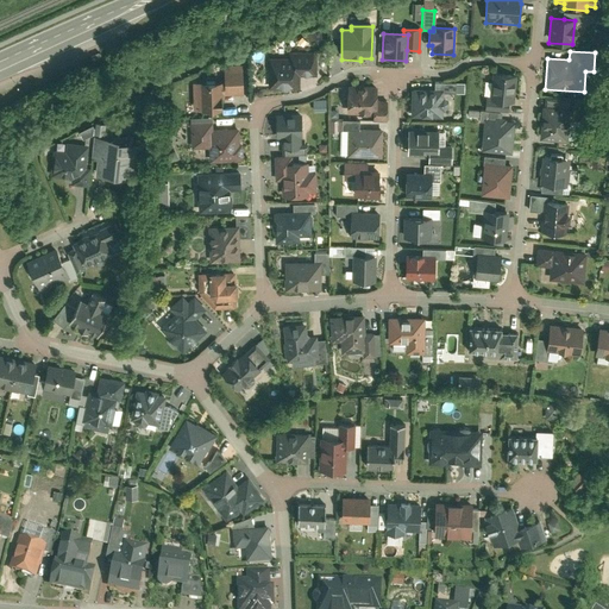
[(288,60),(268,58),(268,88),(299,88),(299,76),(314,76),(314,52),(288,52),(288,60)]
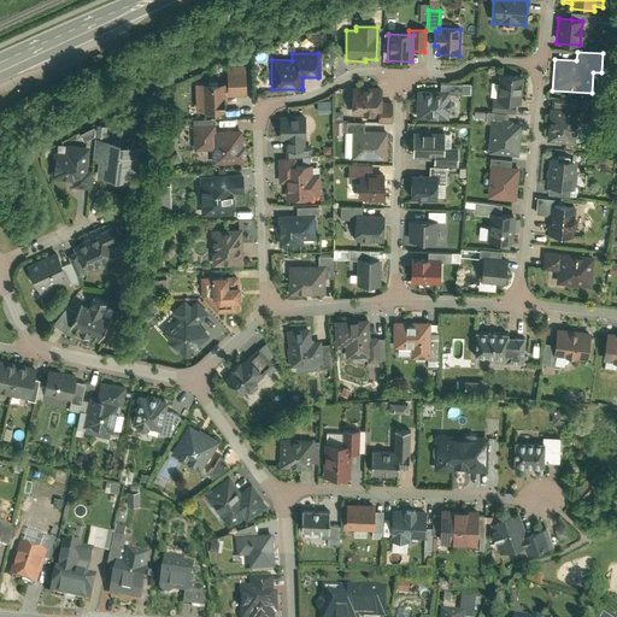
[(227,84),(228,98),(246,98),(245,66),(231,66),(231,71),(227,71),(227,84)]
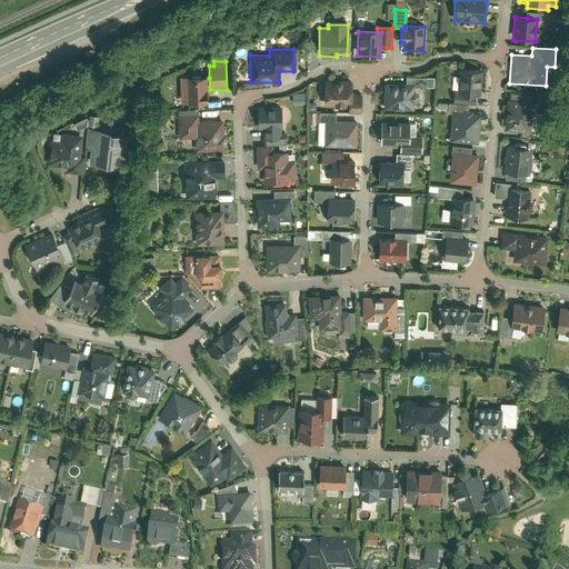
[(480,96),(481,70),(460,69),(458,92),(455,92),(453,103),(469,105),(473,105),(475,96),(480,96)]
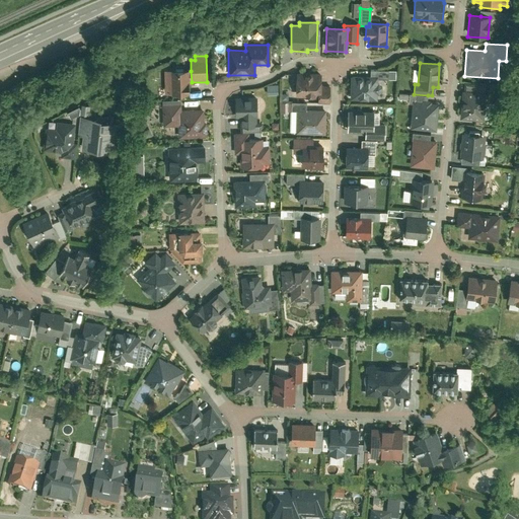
[(370,77),(377,77),(377,79),(389,79),(389,71),(370,70),(370,77)]
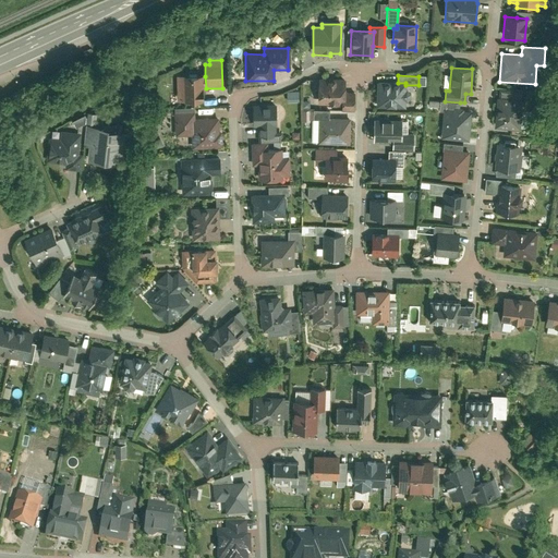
[(205,76),(177,76),(177,101),(203,101),(203,88),(206,88),(205,76)]
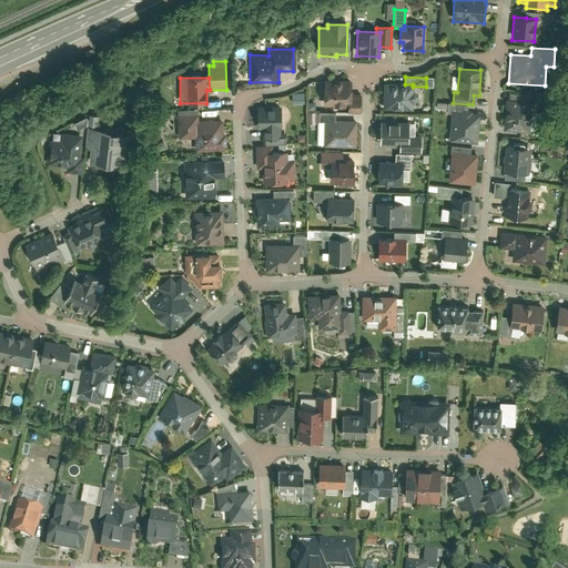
[(351,81),(324,81),(324,107),(347,107),(351,107),(351,94),(351,81)]
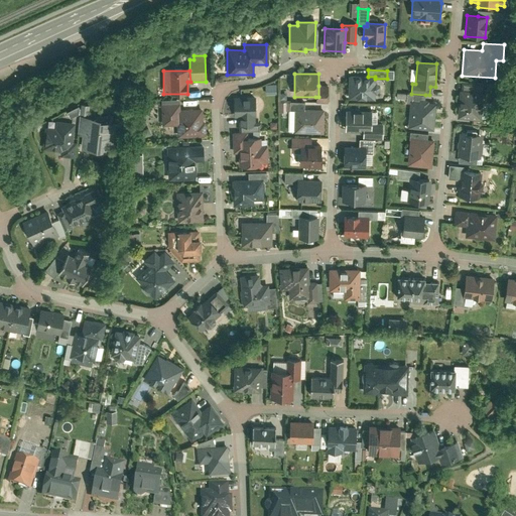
[(348,76),(348,99),(374,100),(374,93),(377,93),(377,82),(375,82),(375,79),(375,77),(368,77),(348,76)]
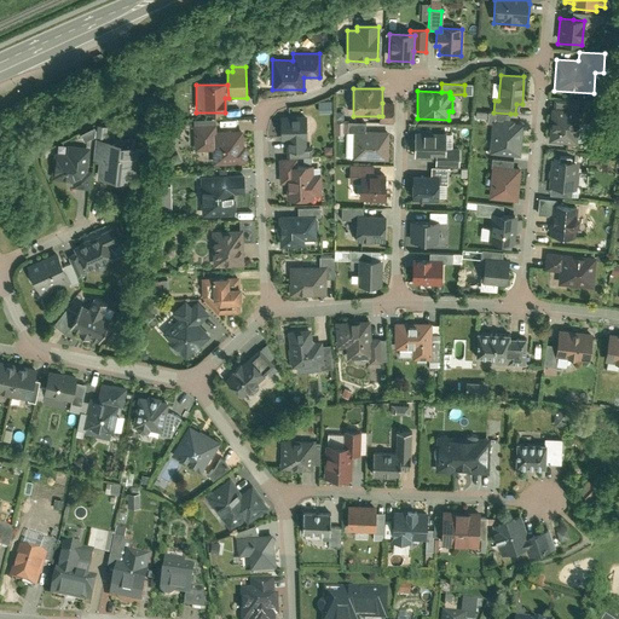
[(553,108),(577,110),(578,100),(553,98),(553,108)]
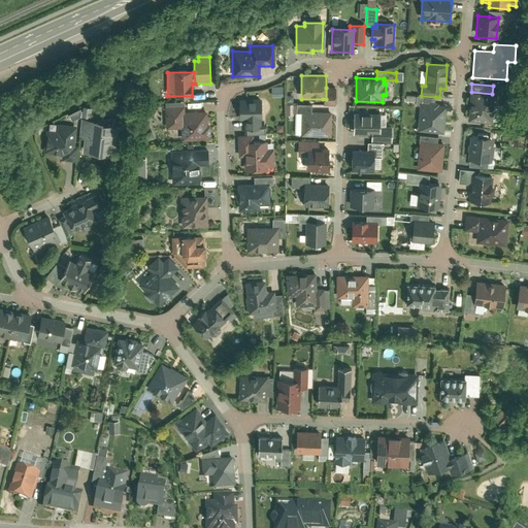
[(270,86),(270,94),(281,95),(281,86),(270,86)]
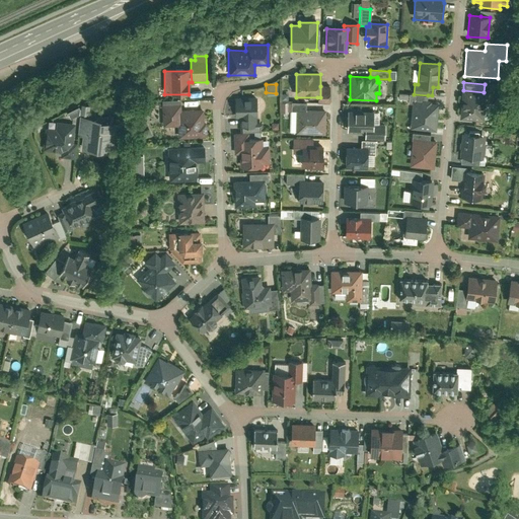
[(329,86),(320,86),(320,97),(317,97),(317,104),(329,104),(329,86)]
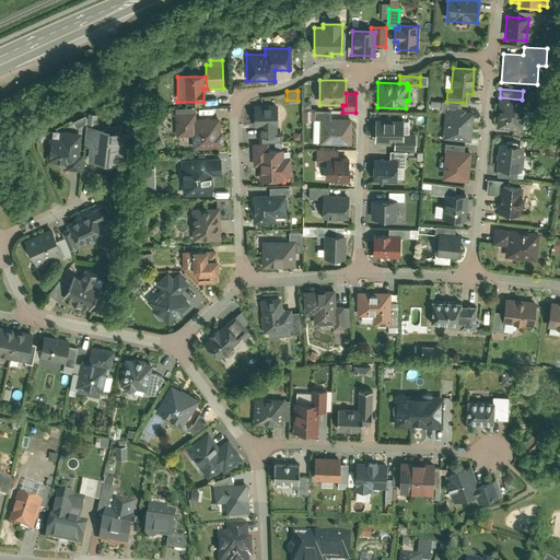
[(499,97),(496,129),(523,131),(525,100),(522,100),(500,97),(499,97)]
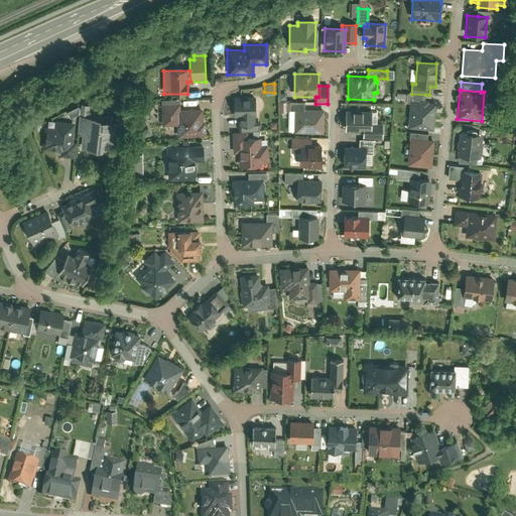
[(424,101),(425,95),(411,94),(406,94),(406,104),(410,104),(410,102),(419,103),(420,100),(424,101)]
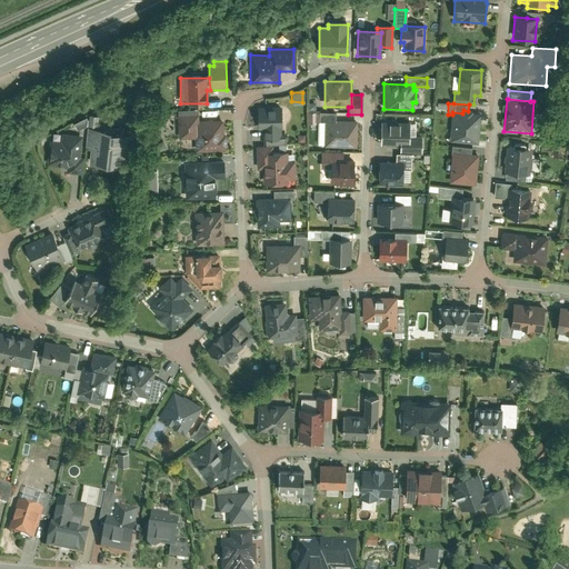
[(281,108),(258,108),(258,129),(265,129),(265,139),(280,139),(280,129),(281,129),(281,108)]
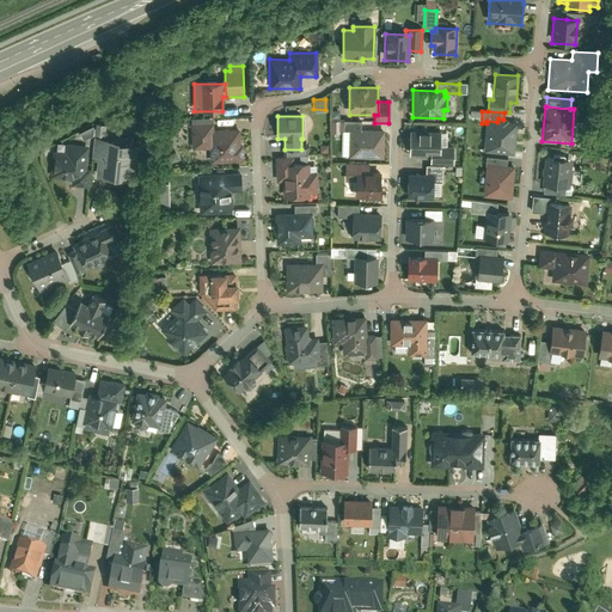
[(497,122),(487,121),(487,123),(484,152),(514,154),(516,123),(509,123),(509,120),(503,120),(499,118),(497,122)]
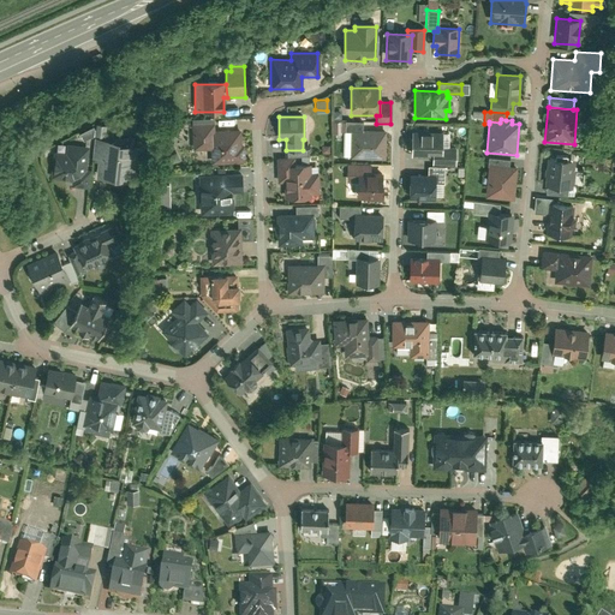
[(342,132),(342,124),(332,124),(332,135),(341,135),(341,132),(342,132)]
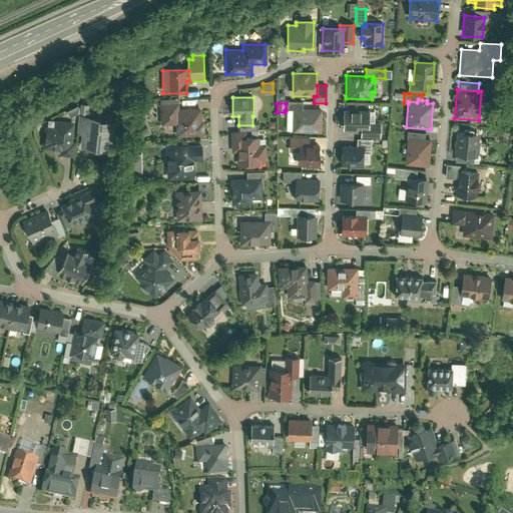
[(176,125),(176,137),(202,136),(201,135),(204,134),(203,121),(201,121),(200,108),(177,109),(177,104),(161,105),(162,125),(176,125)]
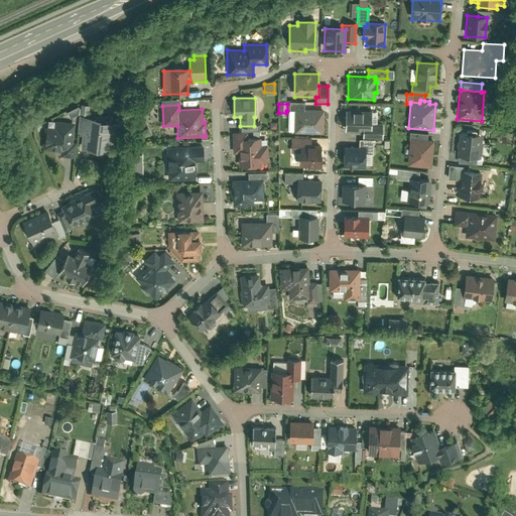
[(363,129),(371,129),(371,122),(371,111),(347,110),(346,132),(363,132),(363,129)]
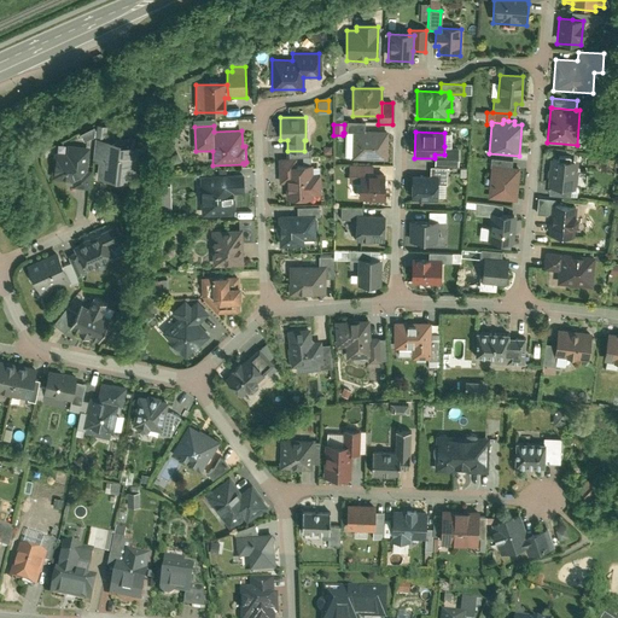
[(388,161),(388,133),(365,133),(353,133),(353,161),(388,161)]
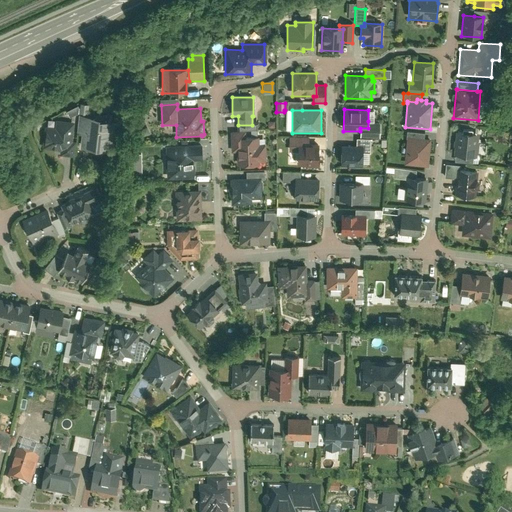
[(104,115),(82,114),(81,132),(85,132),(84,146),(116,149),(118,119),(103,118),(104,115)]
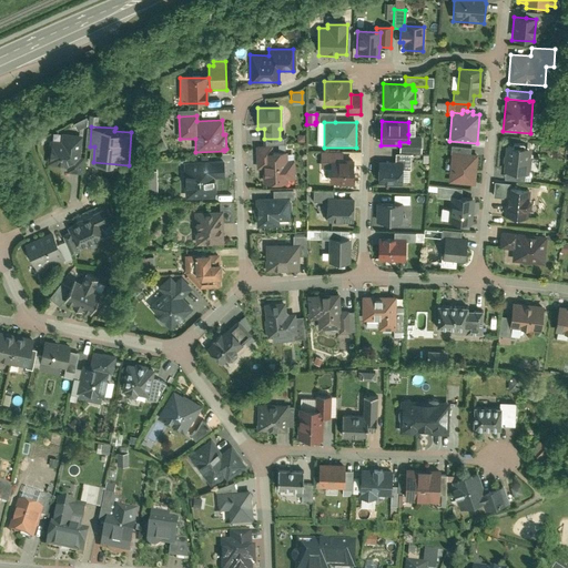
[(84,154),(87,133),(67,132),(66,138),(54,137),(52,163),(71,164),(71,170),(87,171),(88,154),(84,154)]
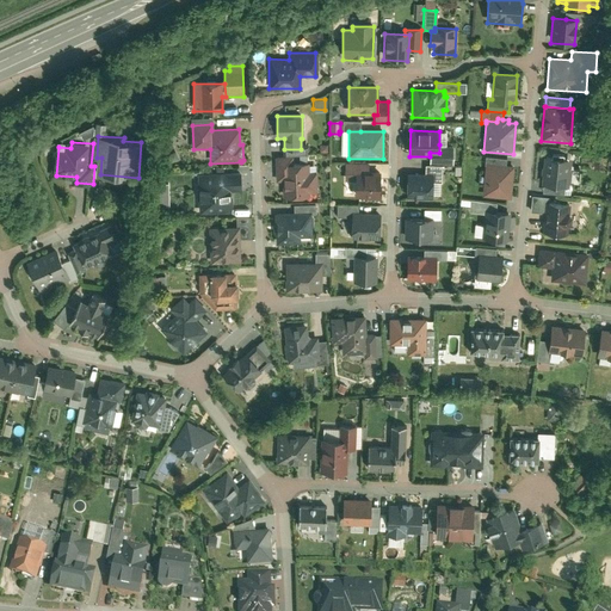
[(430,156),(430,166),(442,167),(454,167),(454,144),(439,144),(439,153),(430,153),(430,156)]
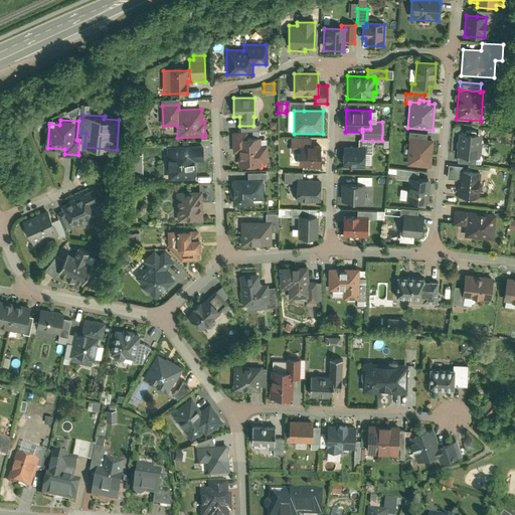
[(245,133),(232,133),(232,153),(238,153),(238,167),(262,166),(262,163),(267,163),(267,146),(261,146),(261,138),(245,138),(245,133)]
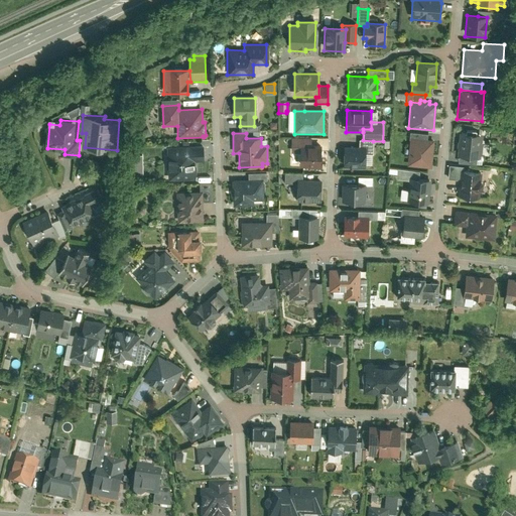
[(481,135),(459,133),(458,156),(460,156),(476,157),(480,157),(481,135)]
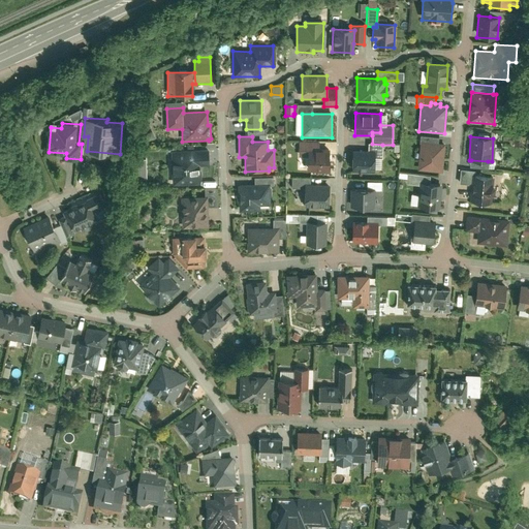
[(308,149),(319,150),(319,142),(300,141),(299,156),(308,157),(308,149)]
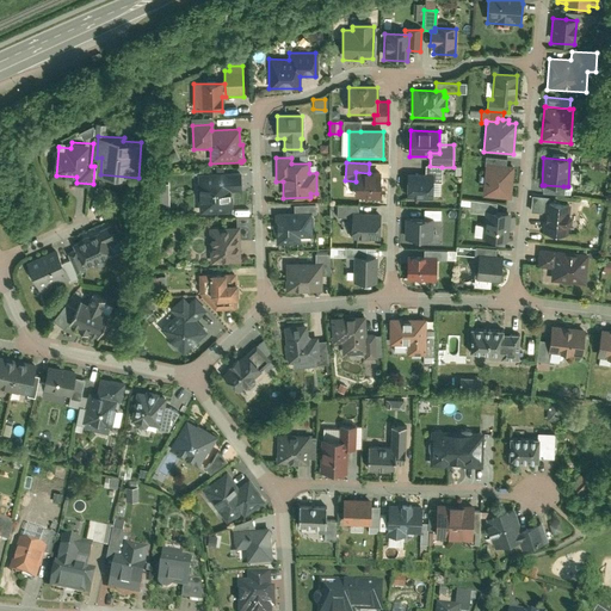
[(511,199),(514,167),(506,167),(486,165),(482,197),(511,199)]
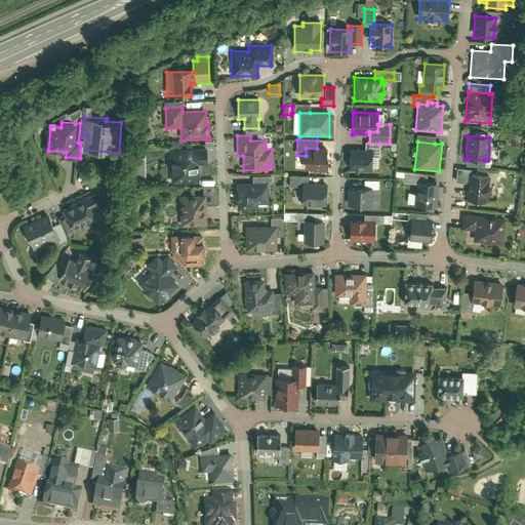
[(366,143),(366,150),(372,151),(372,158),(379,158),(379,144),(369,143),(366,143)]
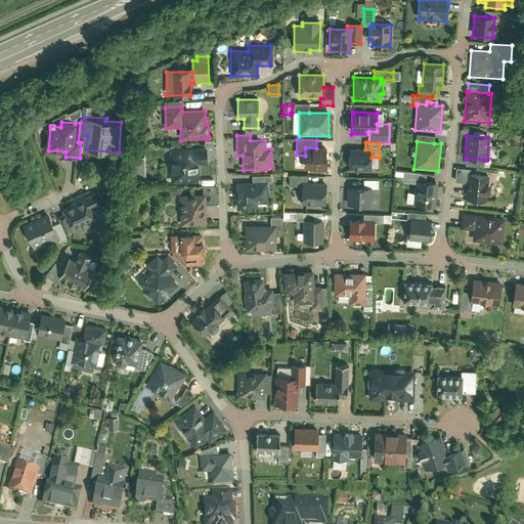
[(206,147),(170,148),(171,183),(199,182),(198,164),(207,164),(206,147)]
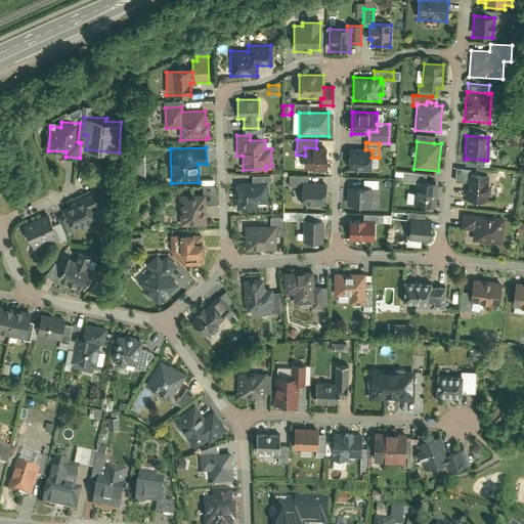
[(325,155),(325,148),(316,148),(305,147),(305,156),(305,169),(314,169),(314,171),(326,171),(326,155),(325,155)]
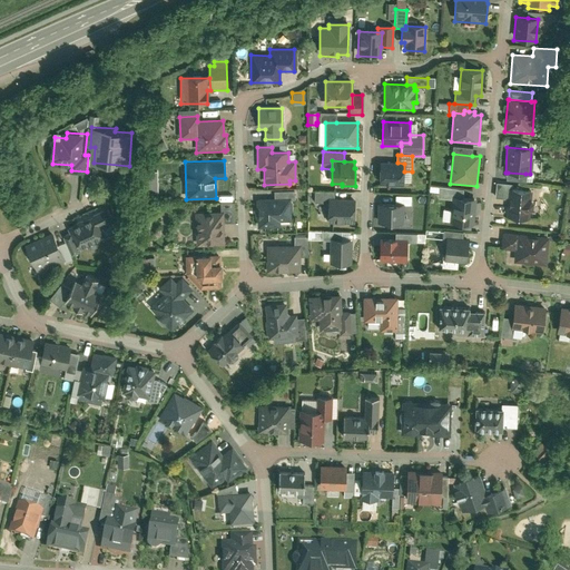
[(381,163),(380,185),(404,186),(404,172),(404,164),(397,163),(381,163)]
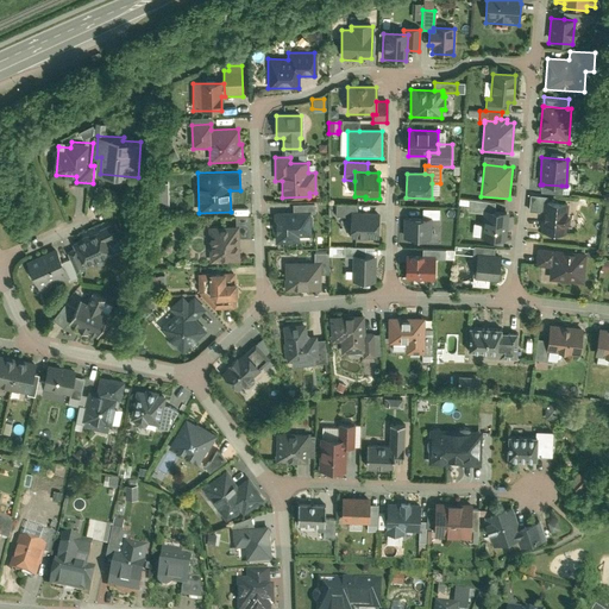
[(528,212),(542,213),(542,202),(547,203),(547,198),(529,196),(528,212)]
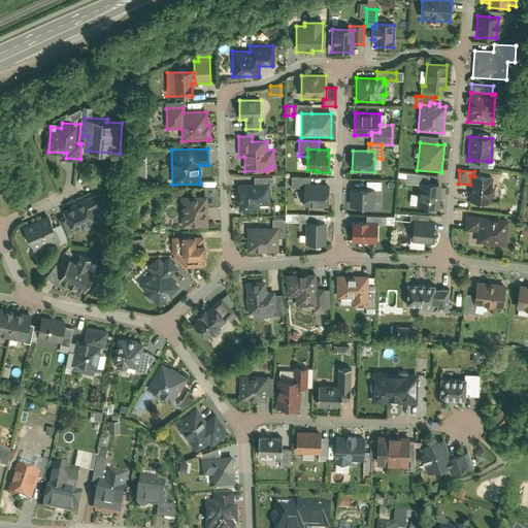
[(419,186),(419,184),(430,185),(430,176),(406,174),(405,185),(419,186)]
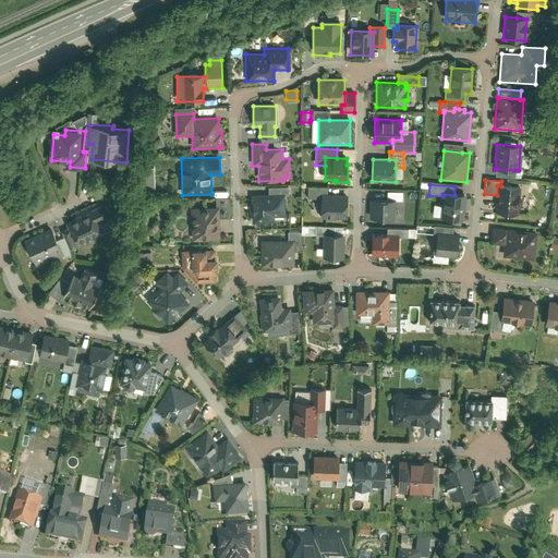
[(501,186),(497,185),(497,195),(495,211),(517,214),(518,206),(520,206),(521,195),(518,195),(519,187),(501,186)]
